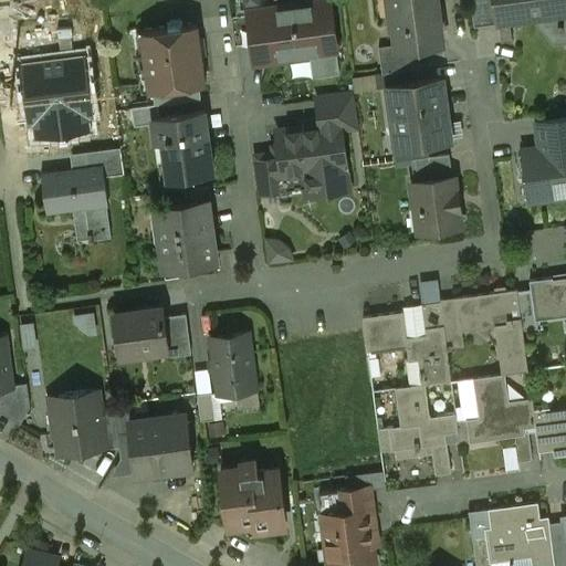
[(329,0),(308,3),(308,6),(248,13),(251,42),(253,59),(283,54),(284,60),(286,59),(286,54),(308,51),(310,51),(320,50),(321,55),(337,53),(329,0)]
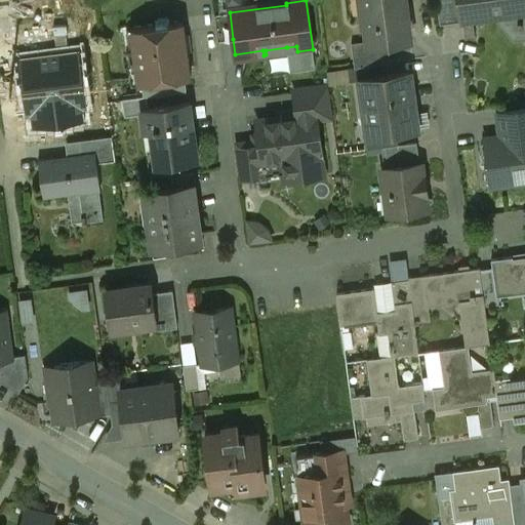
[(404,0),(362,0),(367,41),(367,43),(388,40),(410,38),(404,0)]
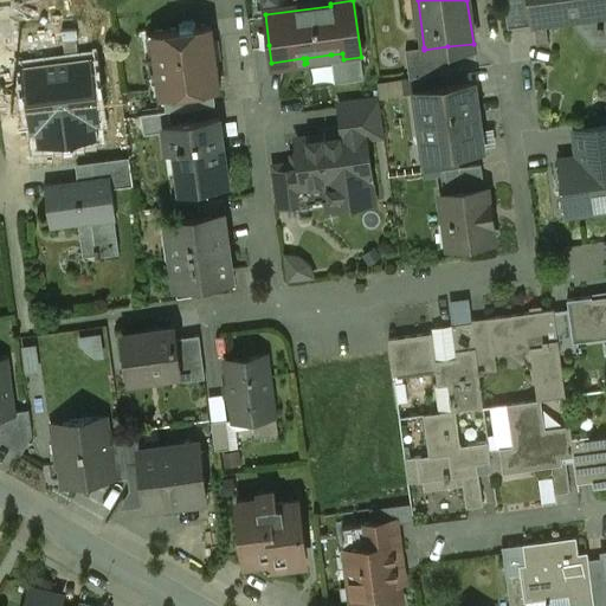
[(605,0),(503,0),(504,2),(526,0),(533,0),(536,25),(605,15),(605,10),(605,6),(605,0)]
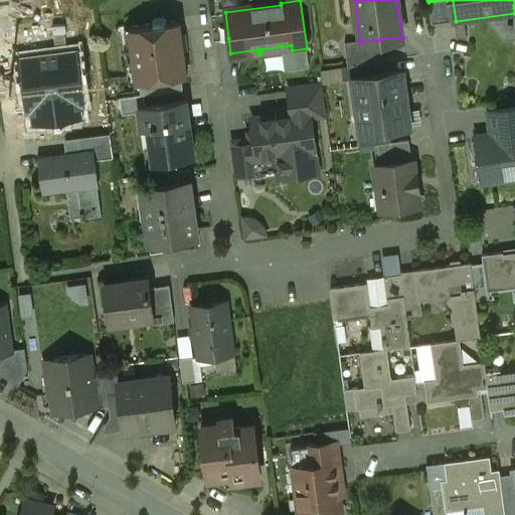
[(456,21),(453,0),(447,0),(428,2),(432,24),(456,21)]
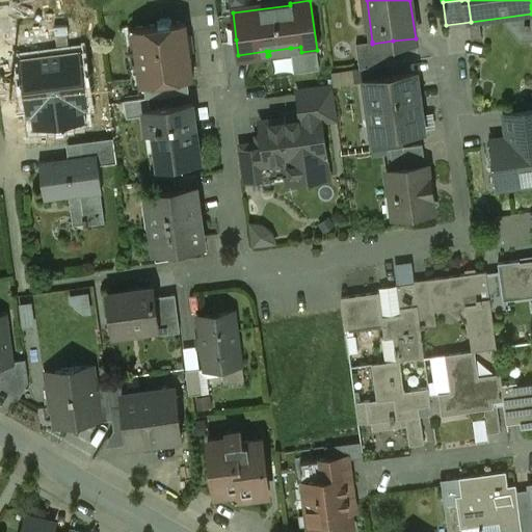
[(233,12),(218,15),(221,42),(236,40),(233,12)]
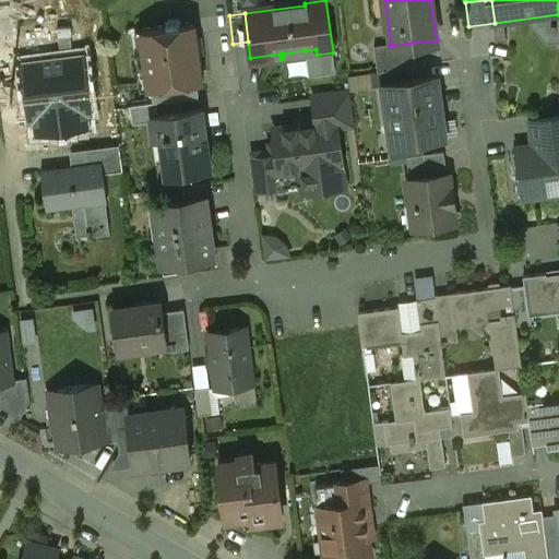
[(180,22),(165,24),(166,28),(143,32),(146,52),(135,54),(135,56),(142,55),(145,81),(139,82),(140,84),(151,83),(152,90),(197,84),(203,83),(195,24),(180,26),(180,22)]
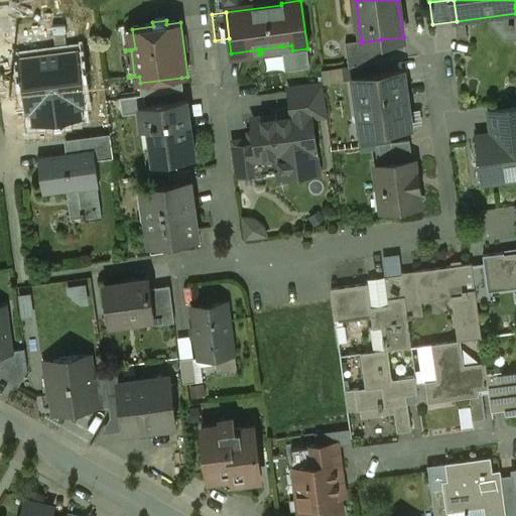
[(76,39),(78,51),(80,72),(102,70),(98,37),(76,39)]
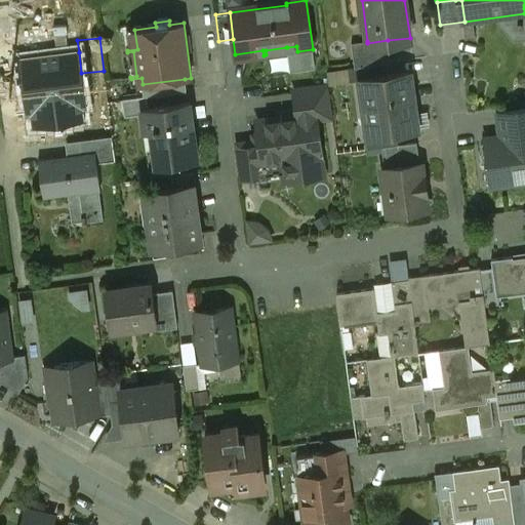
[(367,41),(351,43),(354,68),(348,69),(370,66),(391,63),(388,40),(367,43),(367,41)]
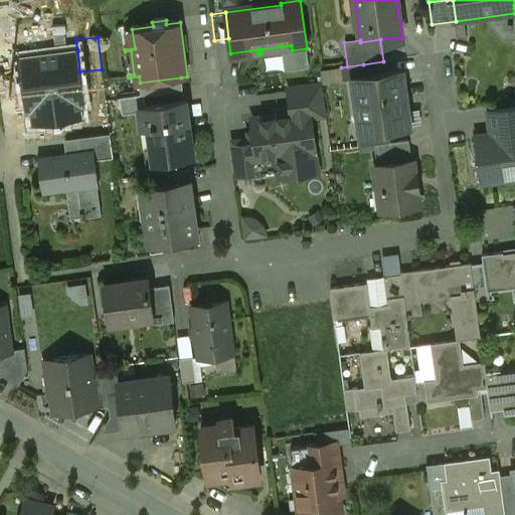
[(77,51),(21,58),(28,113),(31,112),(33,124),(37,124),(77,118),(81,118),(80,106),(84,105),(79,71),(77,51)]
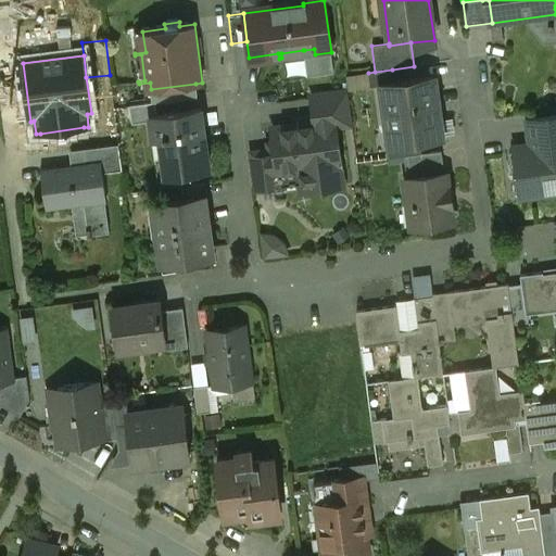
[(392,70),(368,73),(370,87),(381,86),(381,84),(393,83),(392,70)]
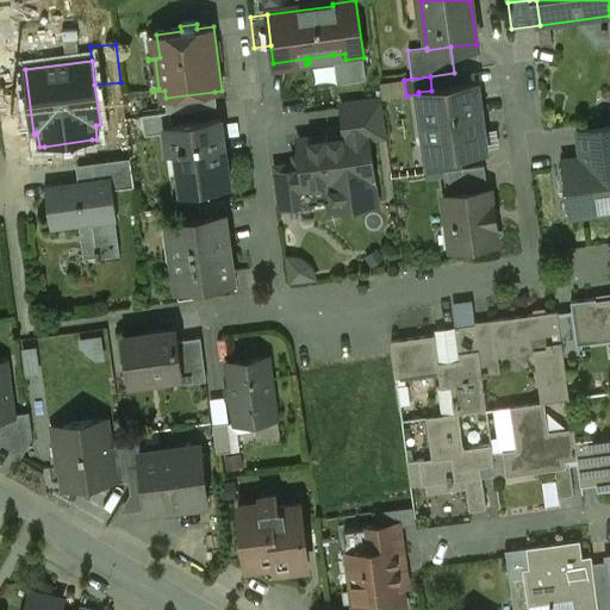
[(431,91),(418,92),(418,94),(427,159),(428,159),(461,155),(485,151),(475,85),(431,91)]
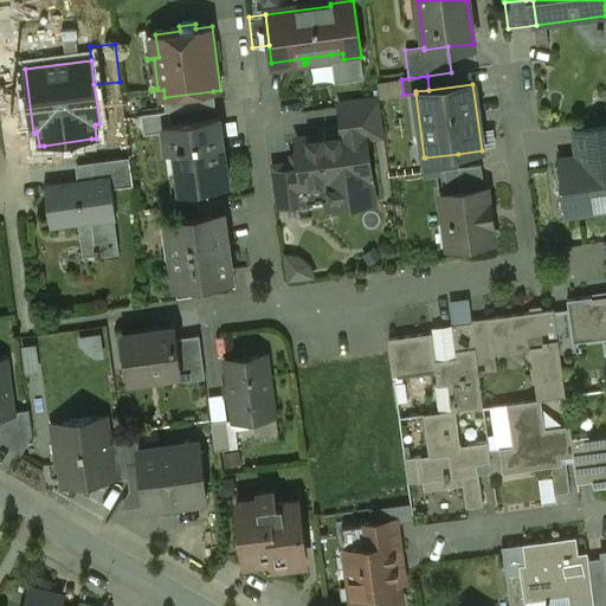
[(213,91),(165,97),(166,111),(169,111),(216,105),(213,91)]
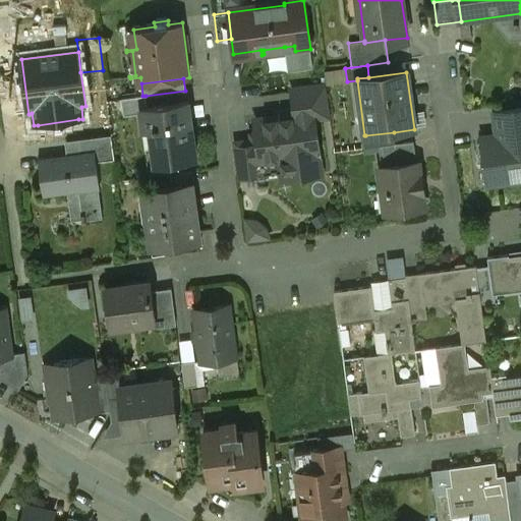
[(326,89),(292,93),(295,115),(312,113),(312,118),(330,116),(326,89)]
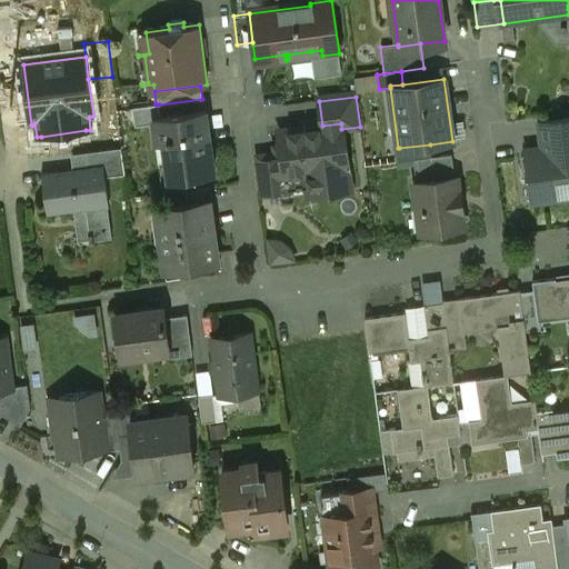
[(156,105),(132,108),(136,127),(153,125),(152,119),(161,118),(159,105),(156,105)]
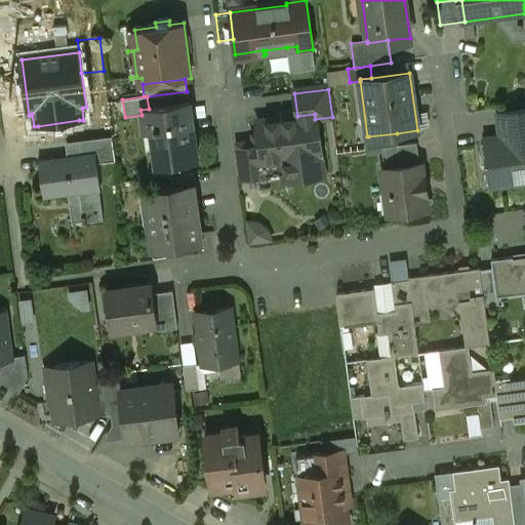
[(149,109),(140,110),(142,115),(144,131),(152,130),(156,165),(198,160),(190,103),(149,109)]
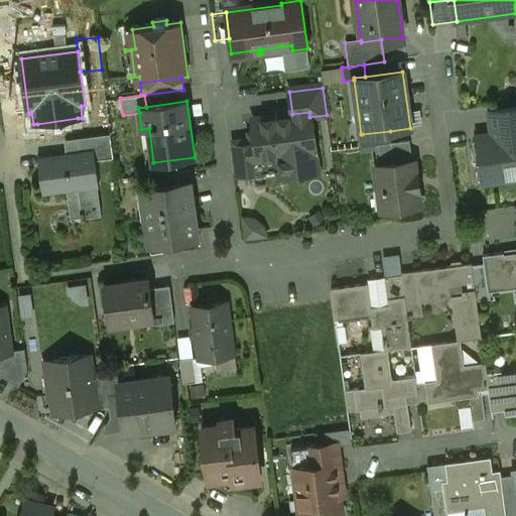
[(292,114),(253,119),(255,132),(248,133),(249,144),(252,162),(254,162),(277,159),(278,164),(293,162),(295,174),(316,171),(309,117),(309,112),(292,114)]
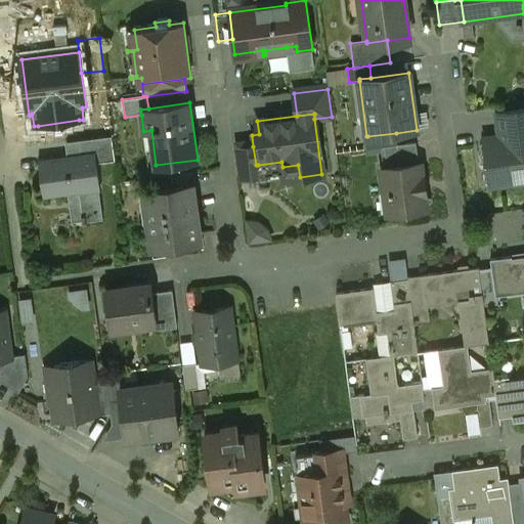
[(79,120),(38,126),(40,136),(81,131),(79,120)]
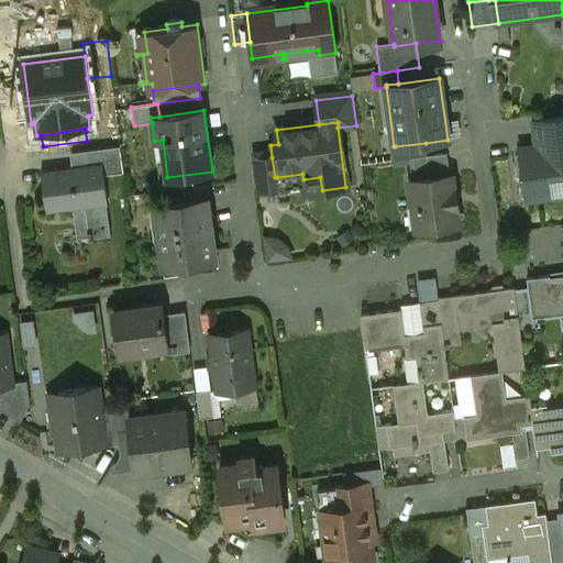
[(426,143),(395,146),(394,146),(389,147),(392,161),(408,158),(427,155),(426,143)]
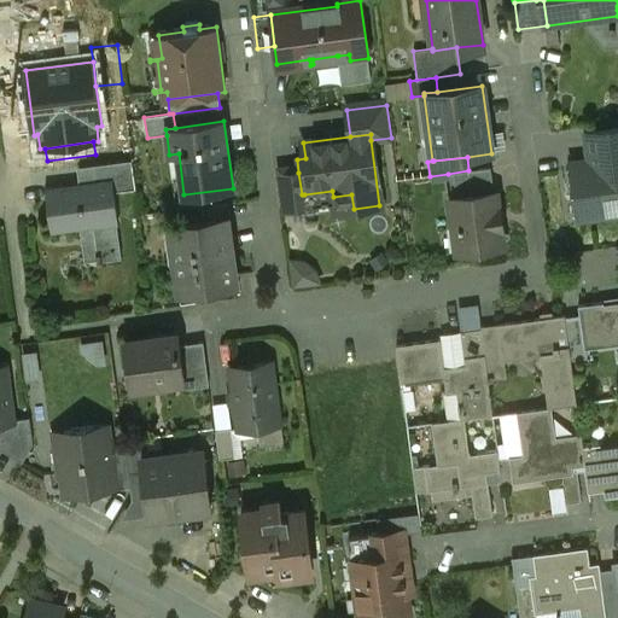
[(617,158),(571,165),(578,219),(617,213),(617,158)]
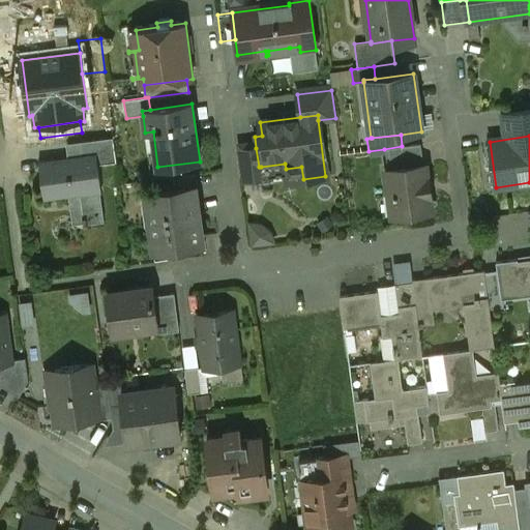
[(113,138),(66,144),(68,157),(96,153),(98,165),(116,163),(113,138)]
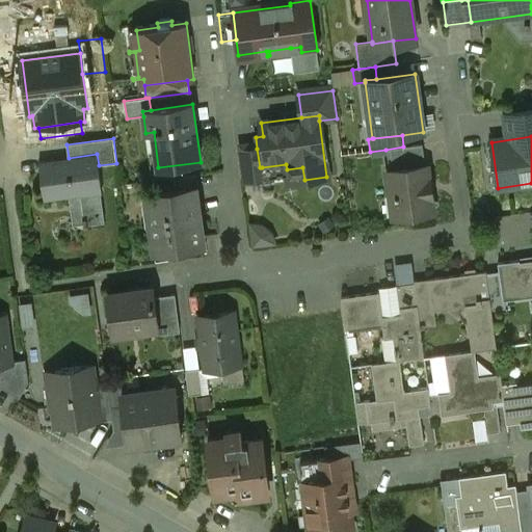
[(403,147),(386,150),(389,171),(425,166),(422,144),(403,147)]
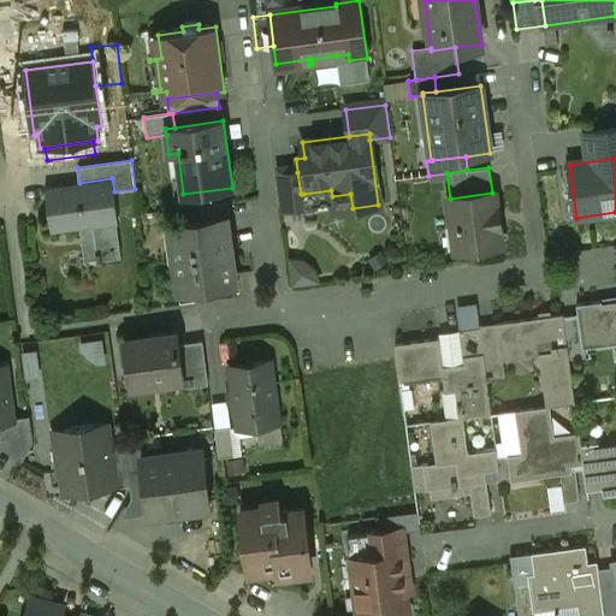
[(297,172),(278,175),(283,211),(304,208),(303,194),(301,194),(297,172)]
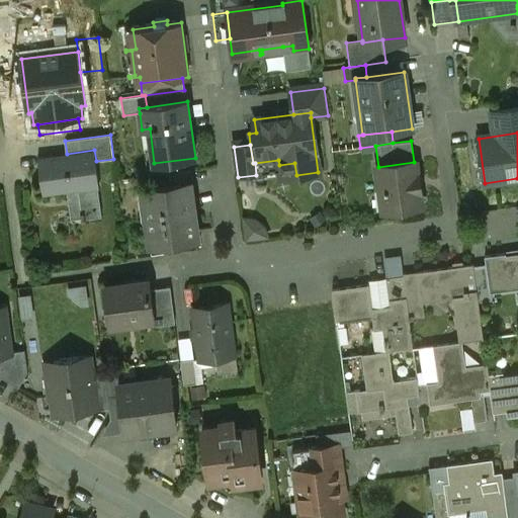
[(67,154),(38,158),(42,195),(78,190),(82,221),(86,221),(85,219),(101,217),(98,187),(99,187),(96,161),(94,150),(67,154)]
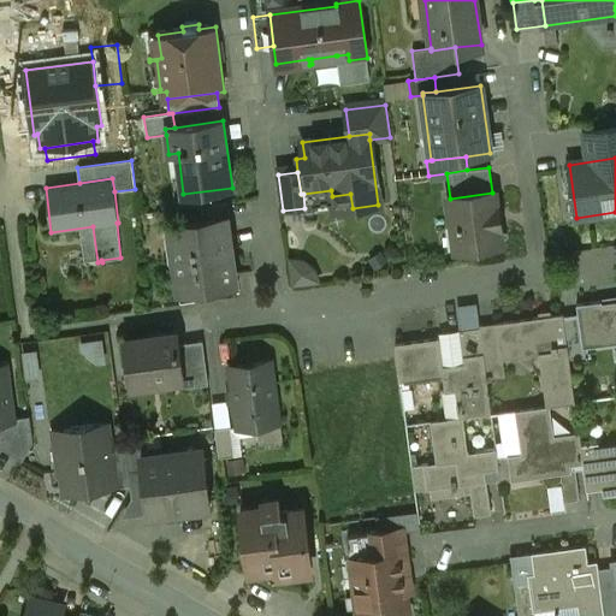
[(450,199),(448,199),(455,252),(502,247),(495,193),(492,193),(450,199)]
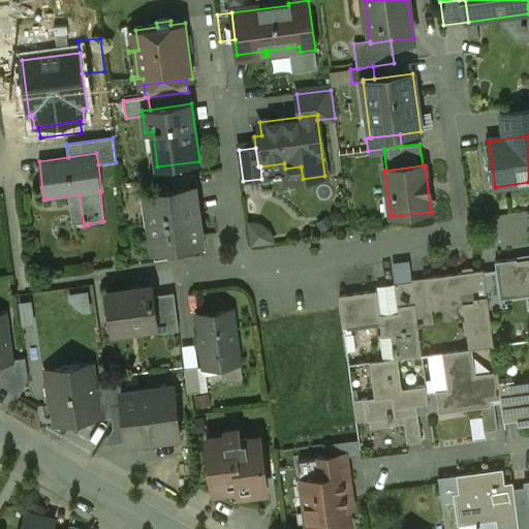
[(194,175),(169,178),(170,190),(194,187),(194,189),(196,188),(194,175)]
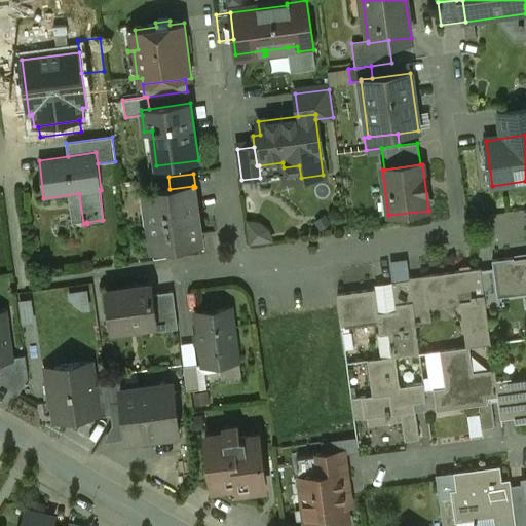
[(170,189),(142,193),(147,226),(149,226),(153,252),(183,248),(183,245),(200,242),(193,188),(193,186),(170,189)]
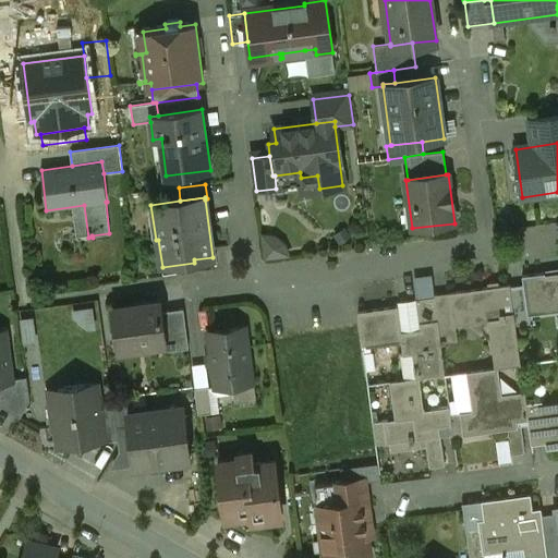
[(267,257),(289,254),(286,231),(264,234),(267,257)]
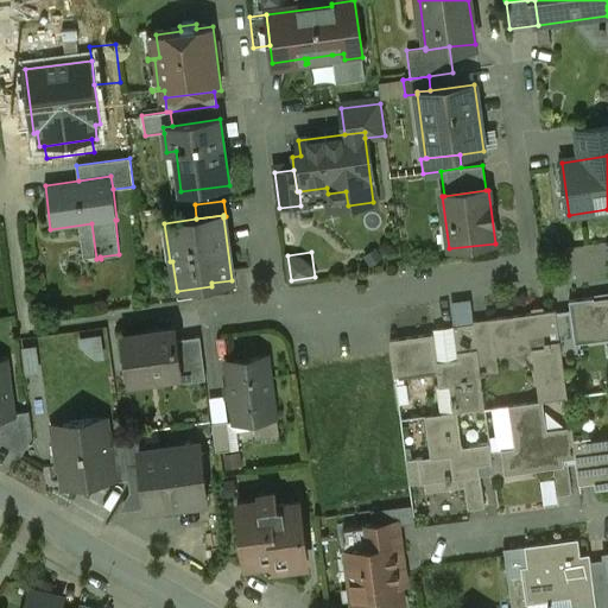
[(607,297),(594,299),(593,298),(568,302),(570,311),(574,344),(576,344),(607,339),(607,297)]
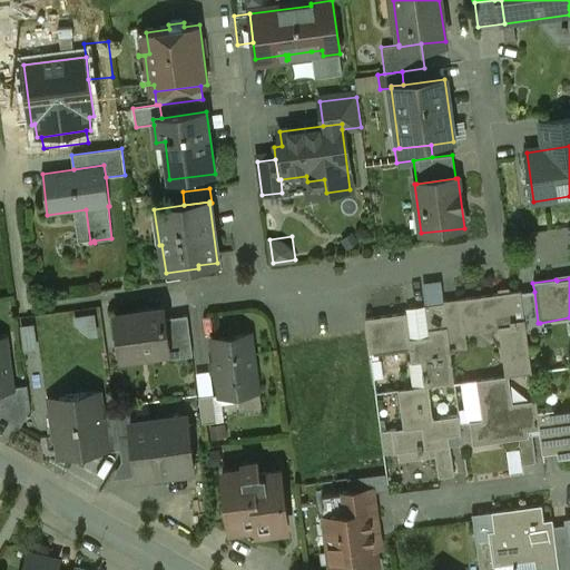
[(520,291),(458,300),(462,334),(499,328),(504,376),(508,376),(531,373),(527,332),(521,293),(520,291)]
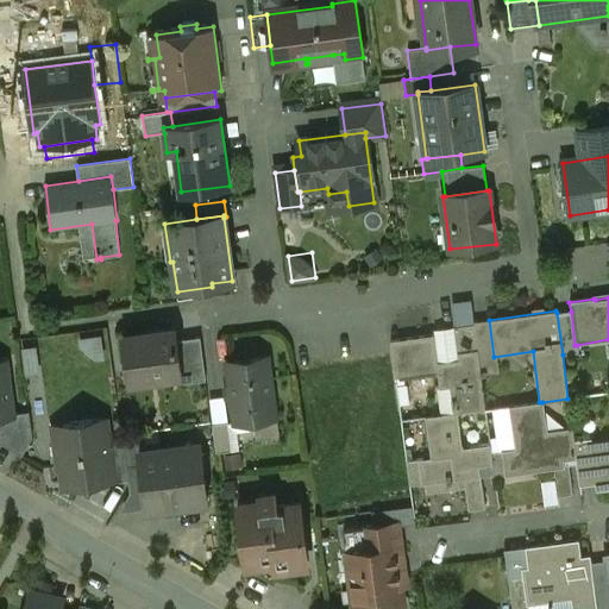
[(571,312),(557,313),(563,355),(578,353),(577,345),(575,345),(571,312)]
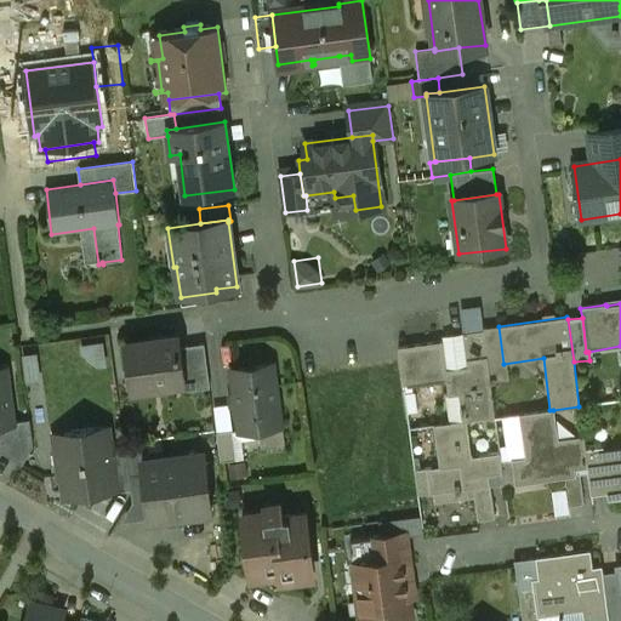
[(499,326),(483,329),(483,331),(486,357),(488,365),(503,364),(499,326)]
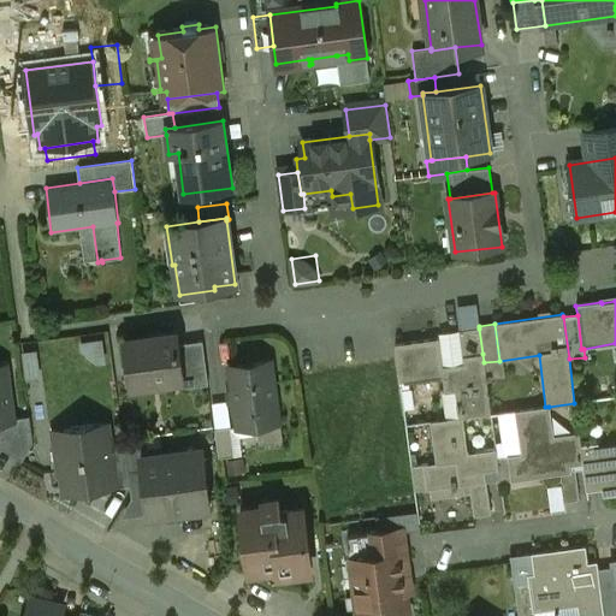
[(479,329),(458,331),(462,356),(483,354),(479,329)]
